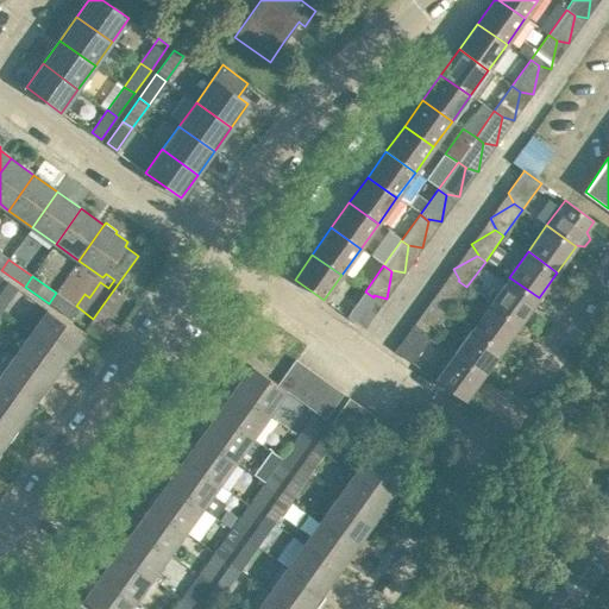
[(520,324),(539,297),(509,277),(491,302),(520,324)]
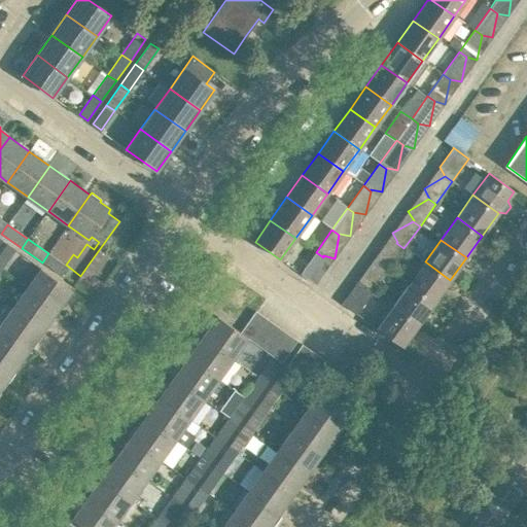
[(388,271),(403,248),(396,243),(377,255),(382,265),(381,265),(388,271)]
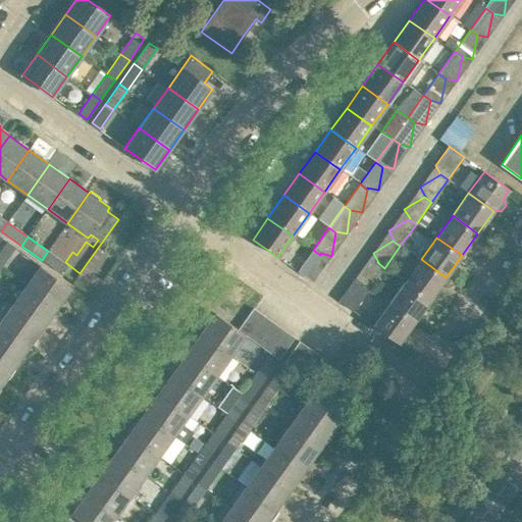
[(15,248),(7,242),(0,252),(0,266),(1,268),(15,248)]
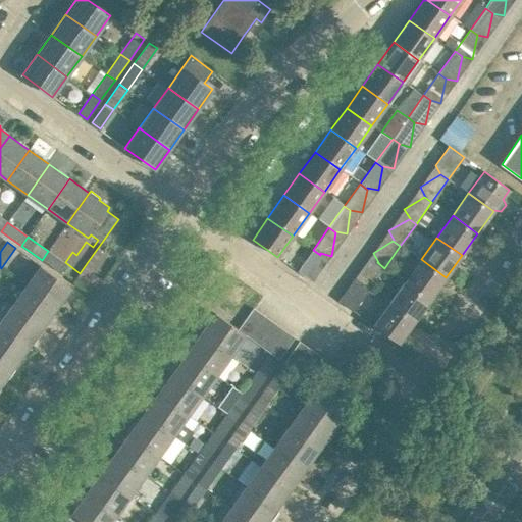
[(315,277),(320,255),(313,250),(298,271),(312,281),(315,277)]
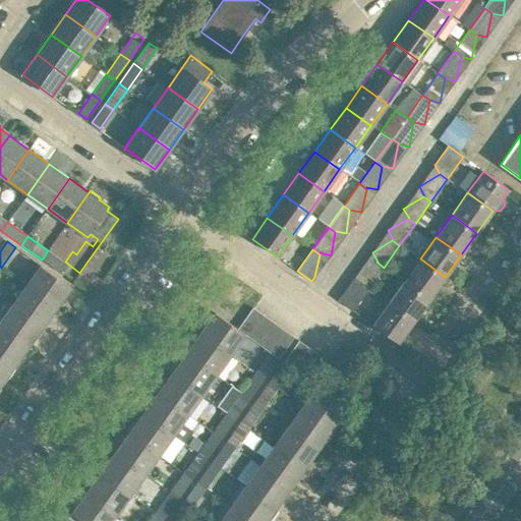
[(67,265),(48,250),(42,259),(61,273),(67,265)]
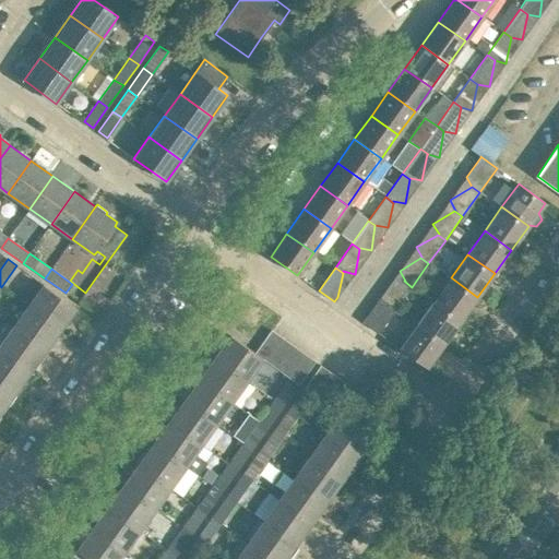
[(461,320),(477,297),(451,277),(433,301),(461,320)]
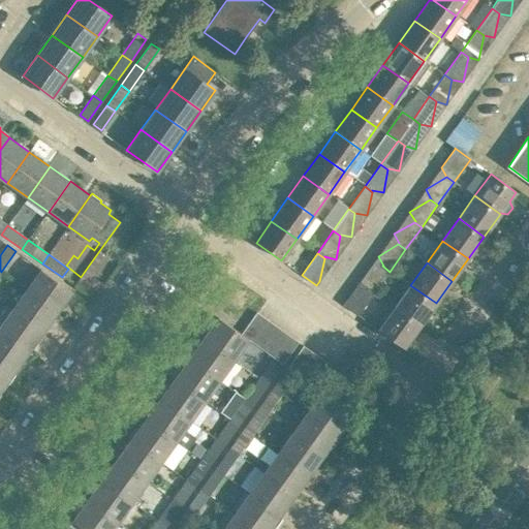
[(374,293),(390,272),(382,266),(362,278),(368,287),(367,288),(374,293)]
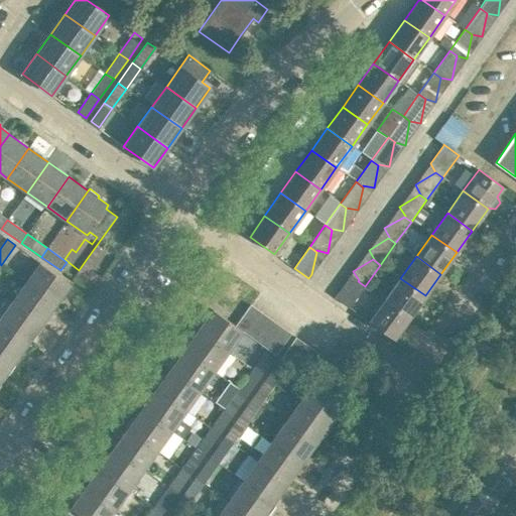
[(55,304),(70,284),(39,262),(25,282),(55,304)]
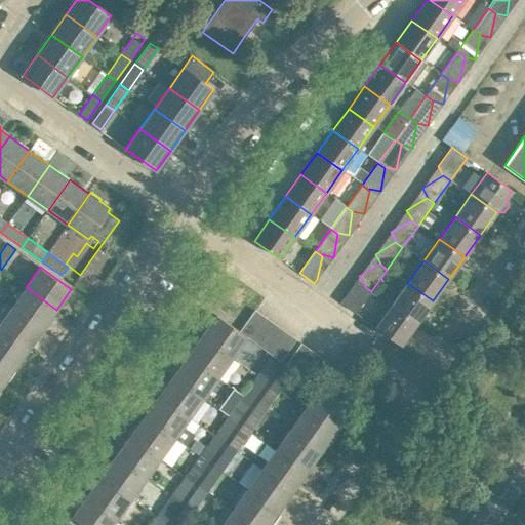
[(416,323),(433,300),(407,283),(392,305),(416,323)]
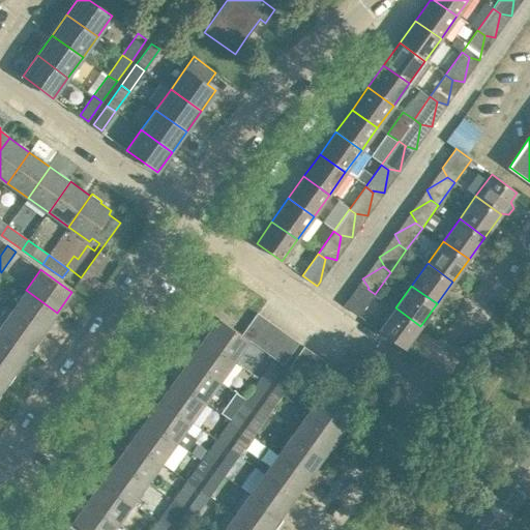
[(359,316),(375,294),(367,289),(347,301),(344,305),(359,316)]
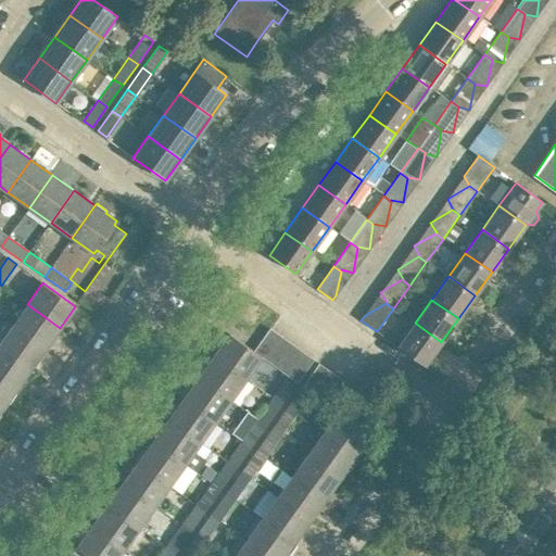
[(45,349),(60,328),(27,304),(12,326),(45,349)]
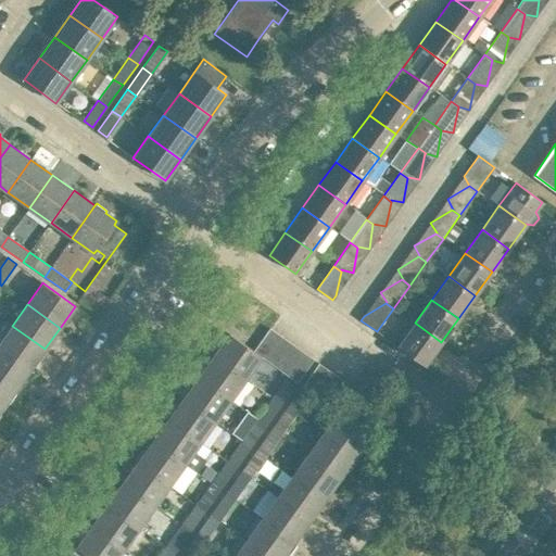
[(425,366),(441,342),(415,323),(397,346),(425,366)]
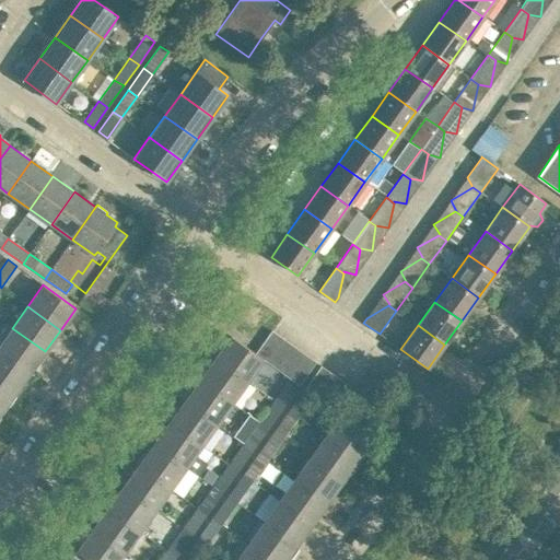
[(0,351),(30,373),(45,351),(12,328),(0,345),(0,351)]
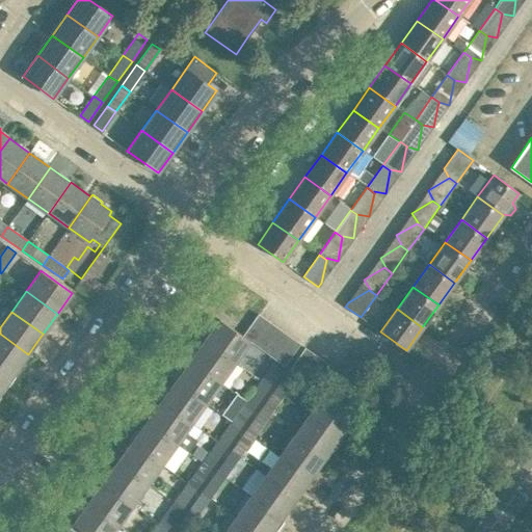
[(253,343),(268,321),(258,314),(242,336),(249,341),(253,343)]
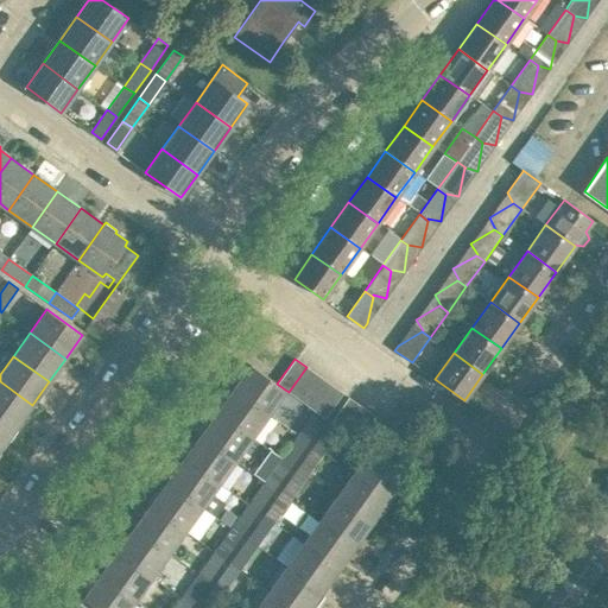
[(251,365),(234,388),(268,413),(285,390),(277,384),(251,365)]
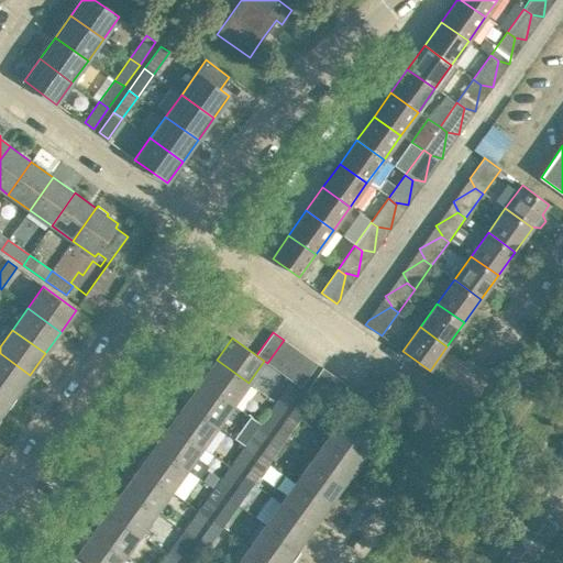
[(279,371),(295,349),(284,340),(267,363),(279,371)]
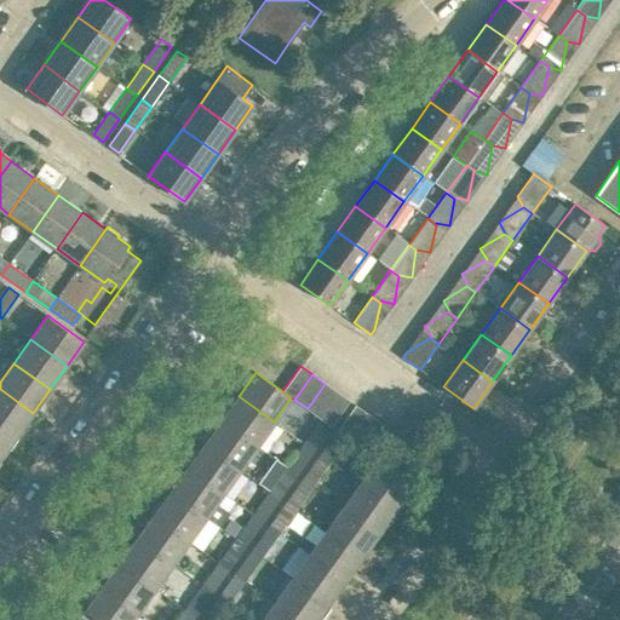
[(320,417),(337,392),(325,384),(308,408),(320,417)]
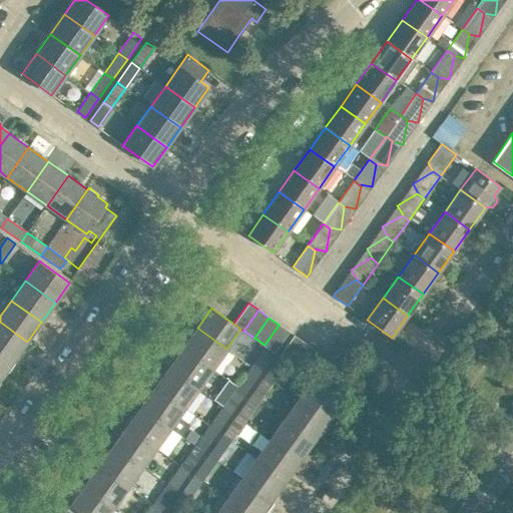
[(0,351),(13,361),(27,342),(0,322),(0,351)]
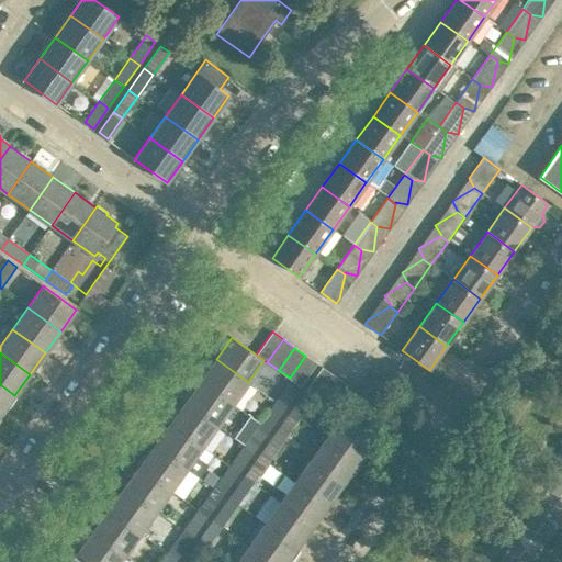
[(301,386),(316,363),(305,356),(290,378),(292,380),(301,386)]
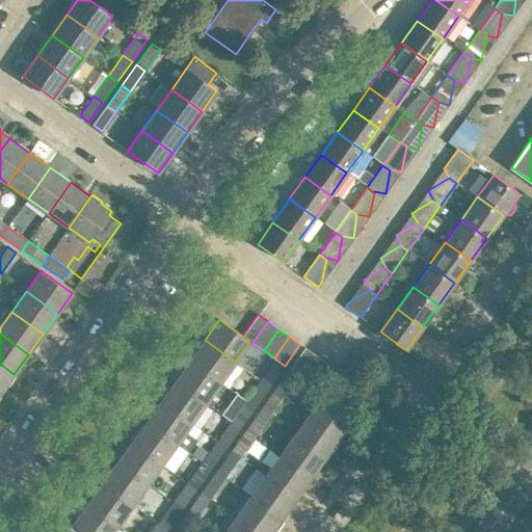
[(235,362),(205,340),(190,360),(220,381),(235,362)]
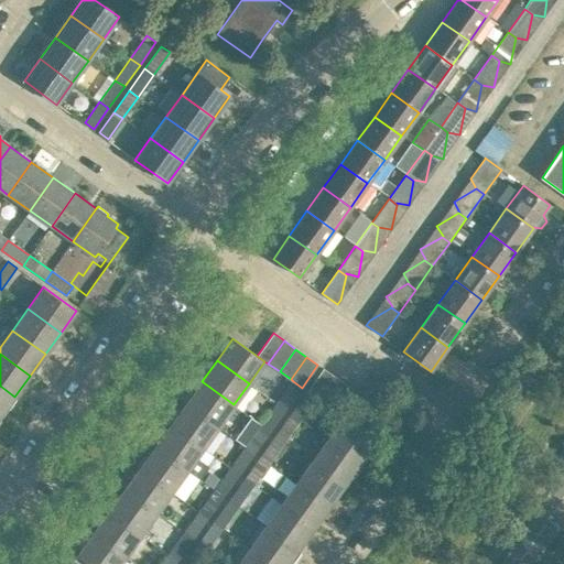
[(318,400),(335,377),(323,369),(307,392),(316,398),(318,400)]
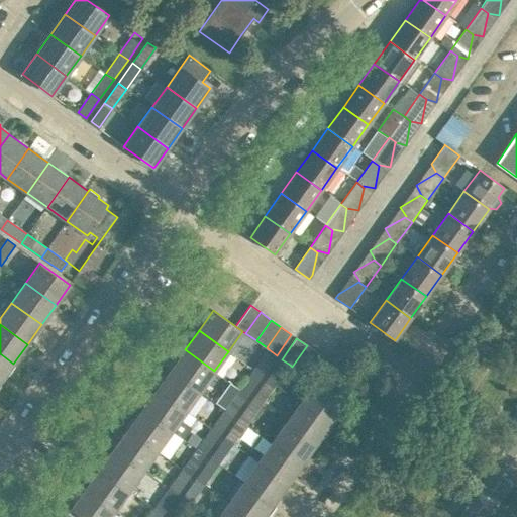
[(302,374),(317,352),(307,345),(292,367),(302,374)]
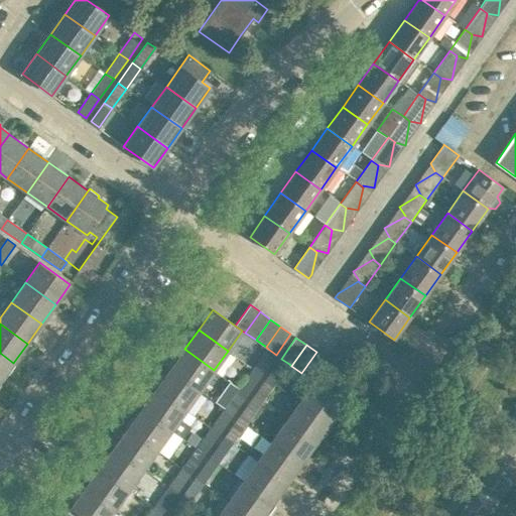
[(214,370),(184,349),(177,360),(175,358),(168,368),(169,370),(199,390),(214,370)]
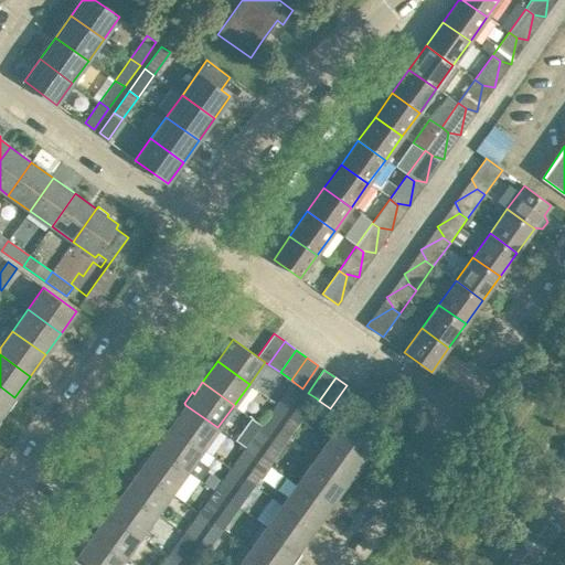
[(286,411),(302,388),(294,382),(278,404),(286,411)]
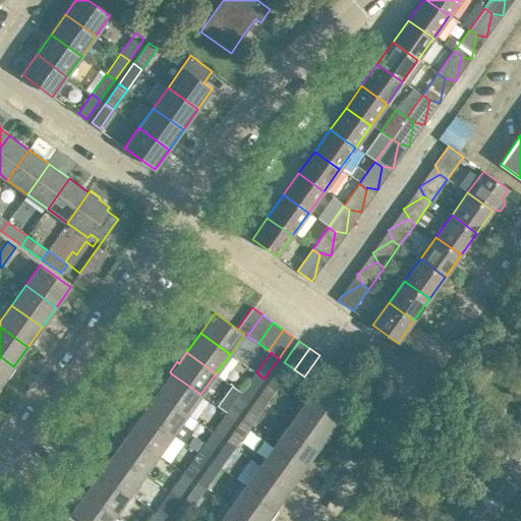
[(314,384),(330,362),(320,355),(304,377),(314,384)]
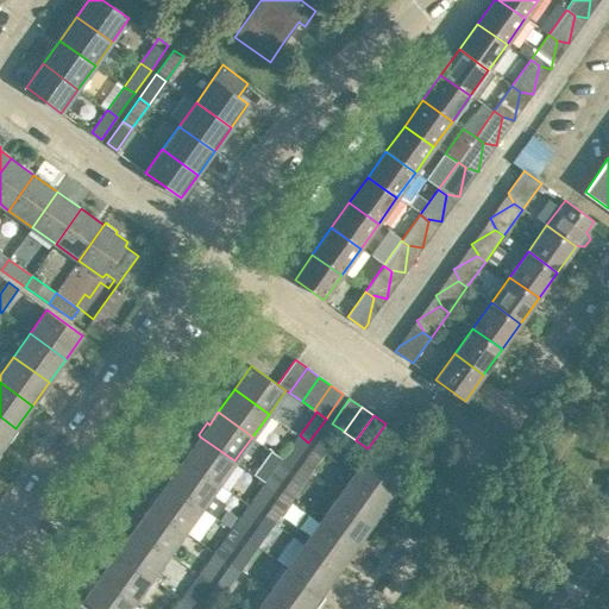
[(18,429),(16,428),(0,416),(0,450),(7,440),(10,441),(18,429)]
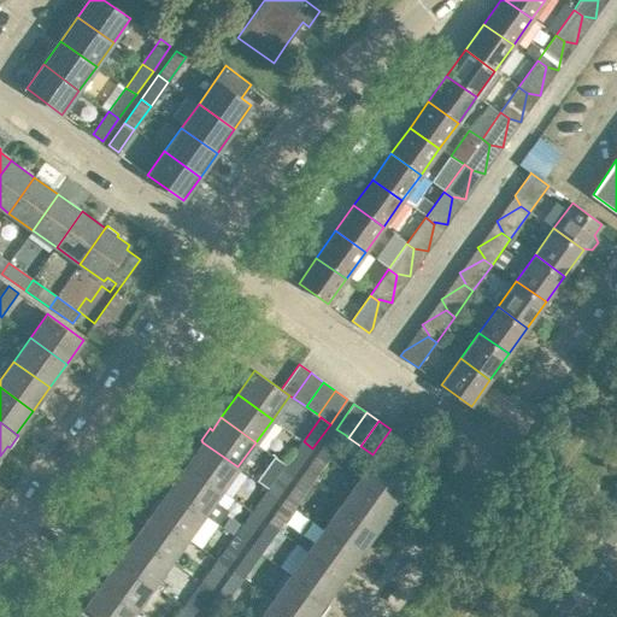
[(328,459),(346,435),(336,429),(318,453),(328,459)]
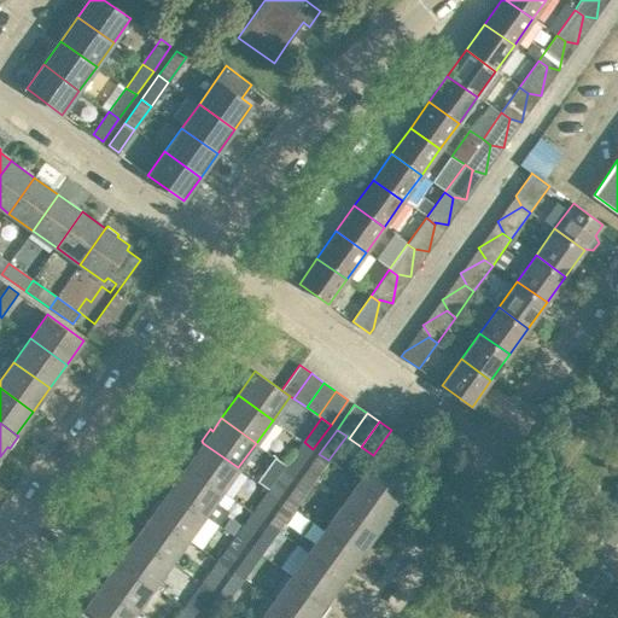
[(385,464),(403,438),(391,430),(373,455),(377,458),(385,464)]
